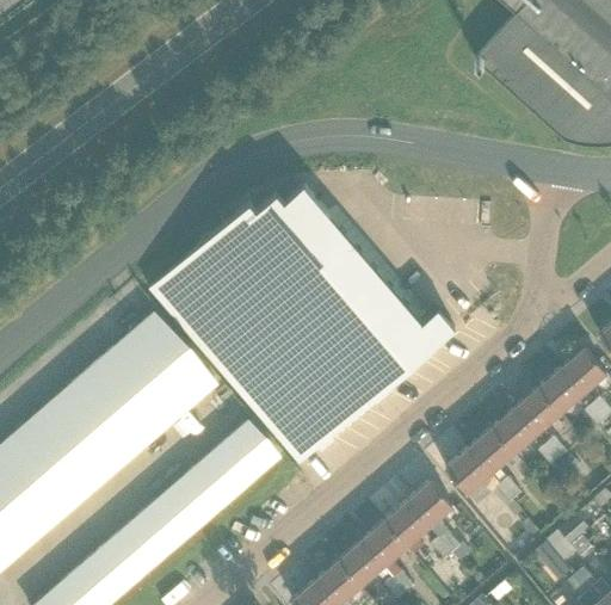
[(610,0),(497,0),(516,17),(475,62),(563,141),(580,147),(598,148),(610,146),(610,0)]
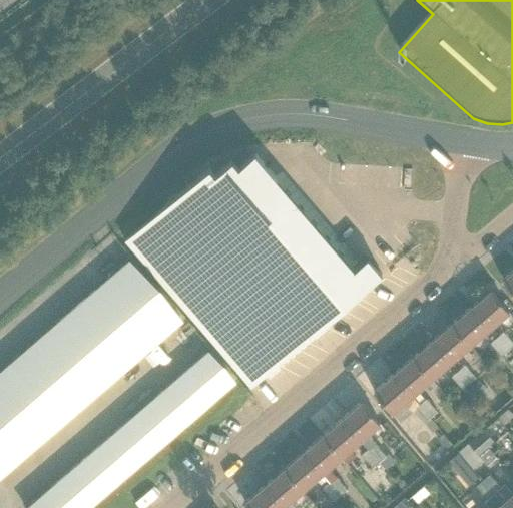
[(196,182),(125,243),(169,295),(179,306),(211,344),(251,390),(266,379),(343,312),(365,293),(368,290),(382,278),(368,262),(354,274),(255,158),(254,157),(238,171),(231,164),(216,179),(209,172),(196,182)]
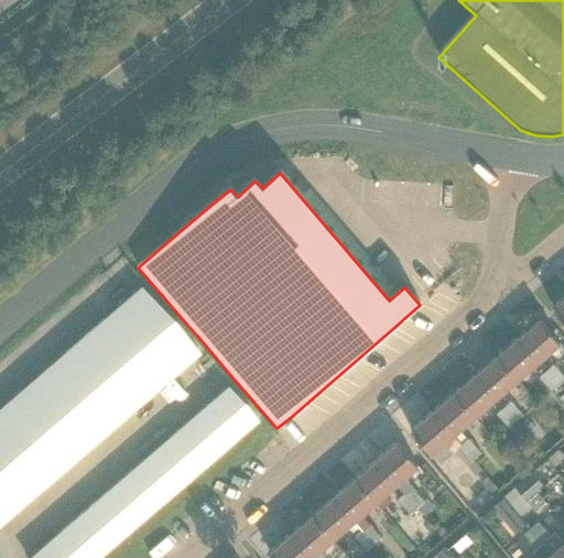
[(170,325),(141,292),(129,302),(158,335),(170,325)]
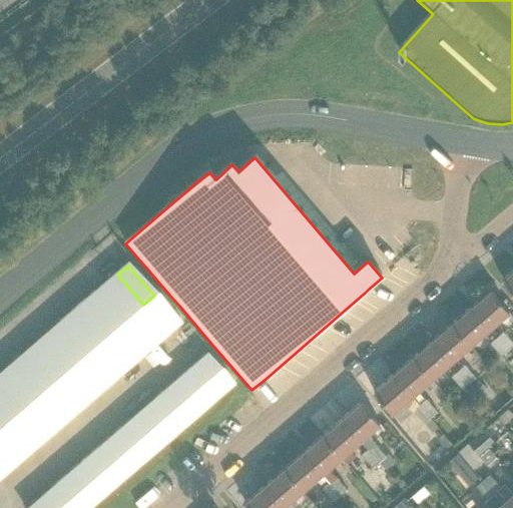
[(512,274),(503,284),(512,295),(512,274)]
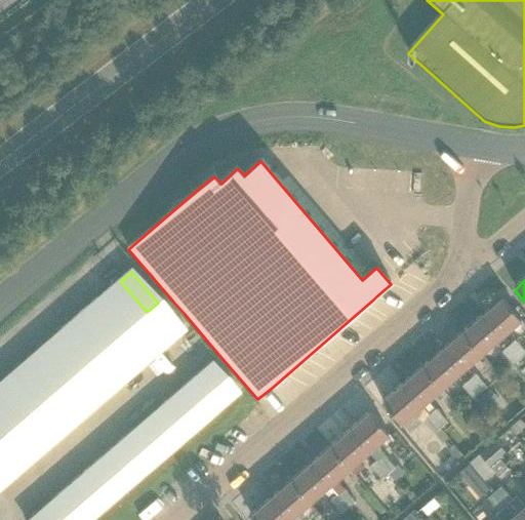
[(147,312),(120,281),(110,290),(136,321),(147,312)]
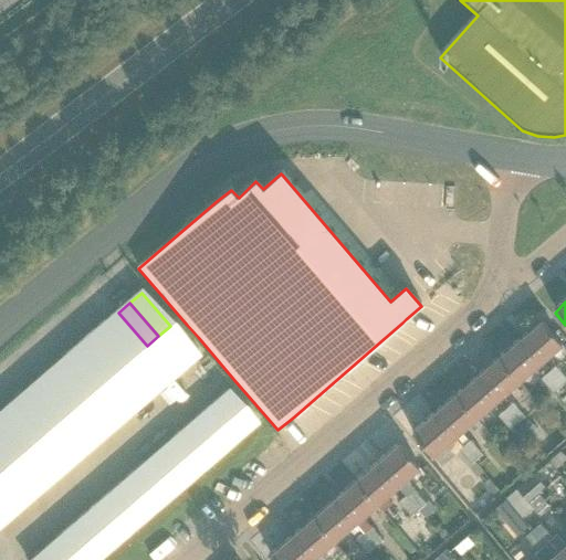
[(118,313),(106,323),(135,357),(147,346),(118,313)]
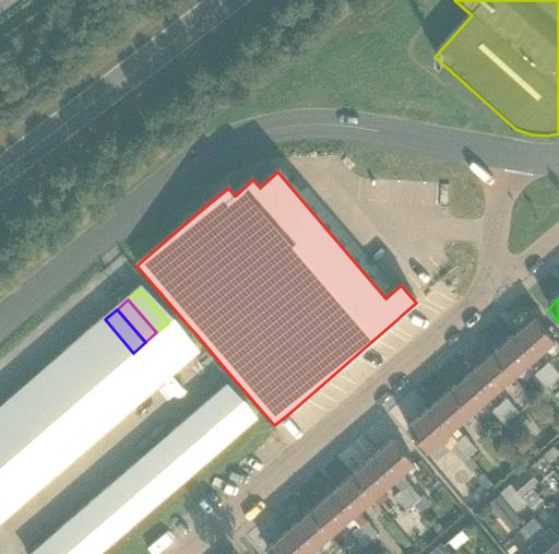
[(121,363),(133,353),(105,319),(93,329),(121,363)]
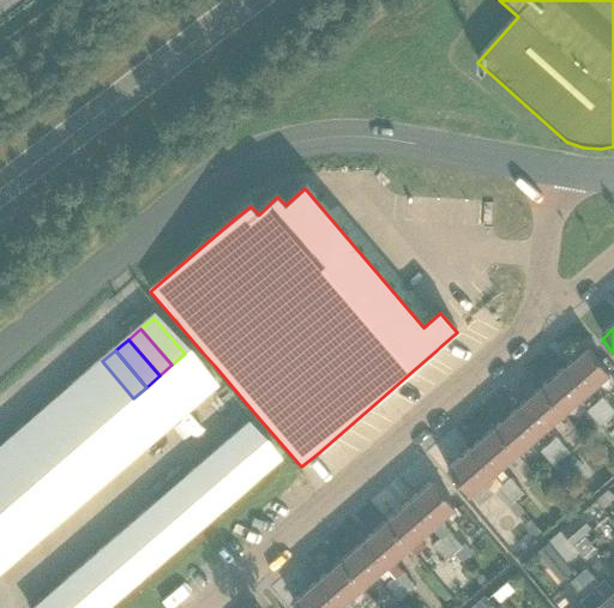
[(588,351),(564,372),(585,397),(609,377),(588,351)]
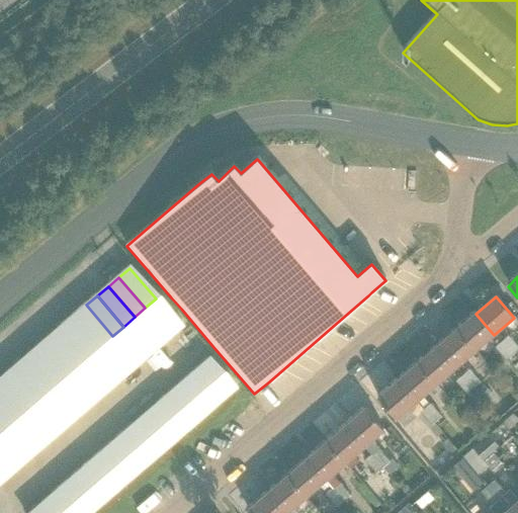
[(145,308),(171,338),(182,329),(156,298),(145,308)]
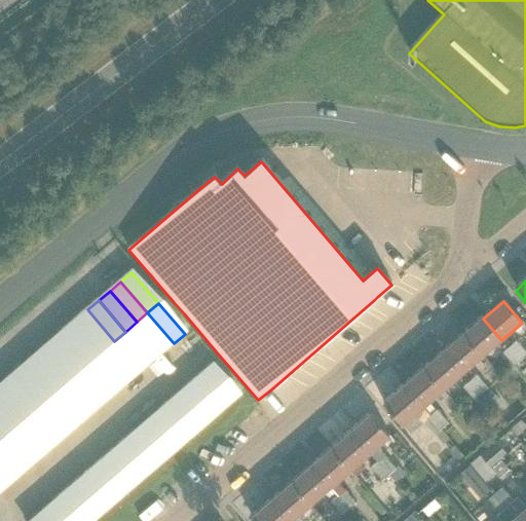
[(77,320),(104,350),(114,341),(87,309),(77,320)]
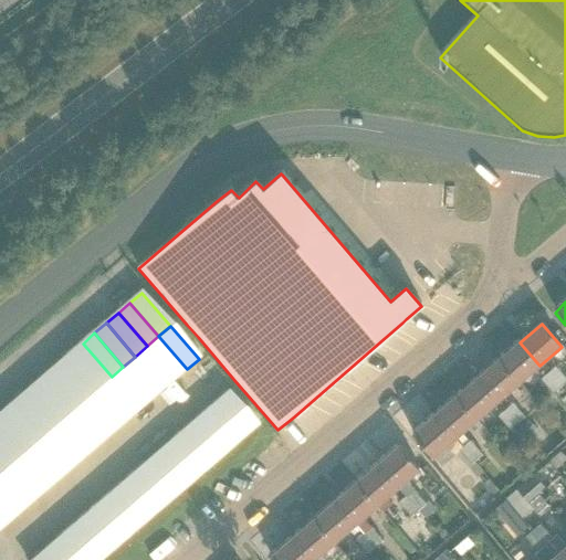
[(158,336),(147,346),(176,380),(187,369),(158,336)]
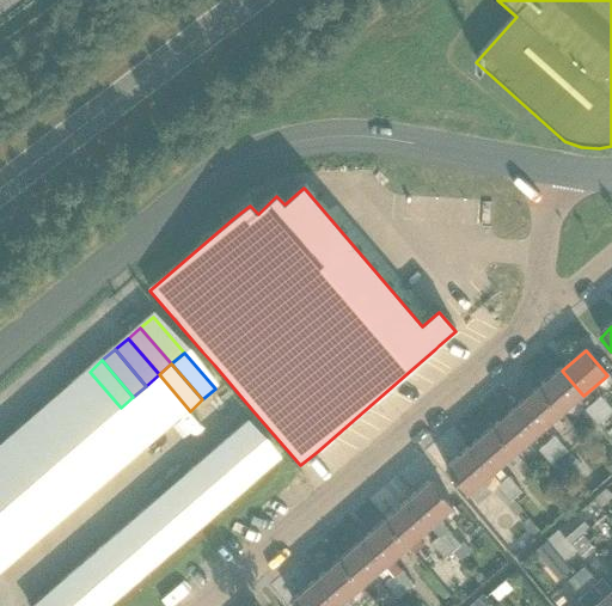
[(562,371),(556,375),(539,391),(561,416),(583,396),(562,371)]
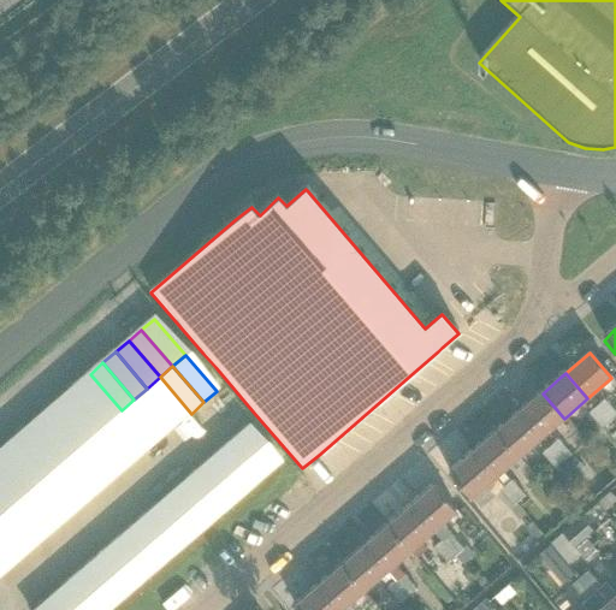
[(122,410),(90,374),(77,385),(108,421),(122,410)]
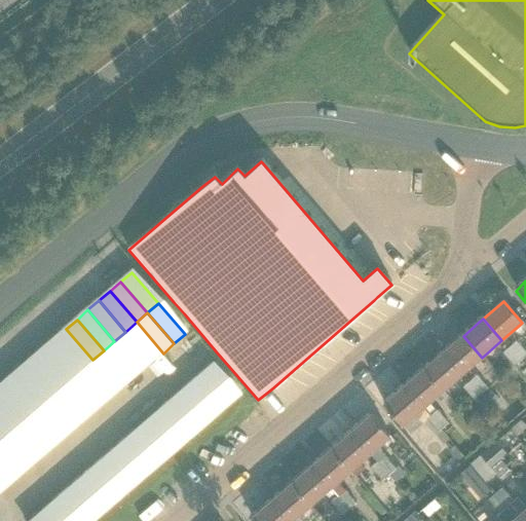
[(125,332),(152,363),(163,354),(137,322),(125,332)]
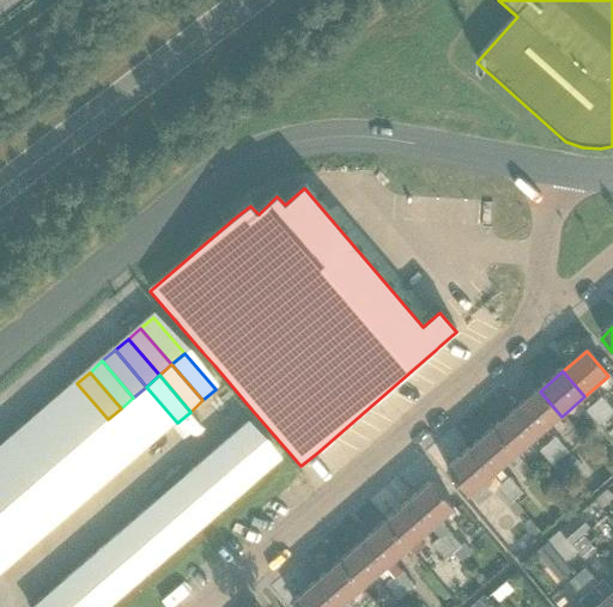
[(77,383),(65,394),(96,430),(108,419),(77,383)]
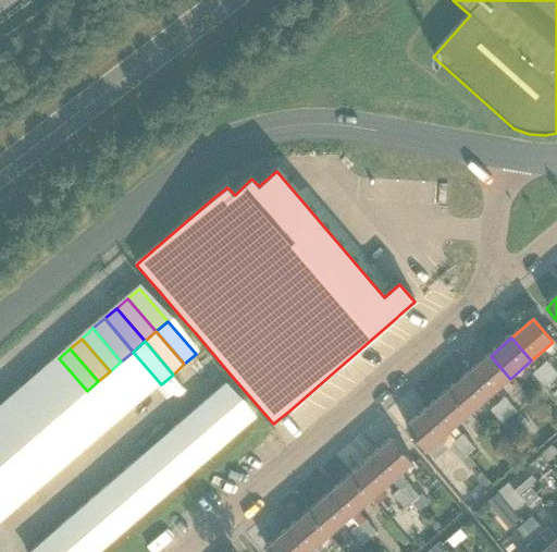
[(150,394),(161,384),(133,352),(121,362),(150,394)]
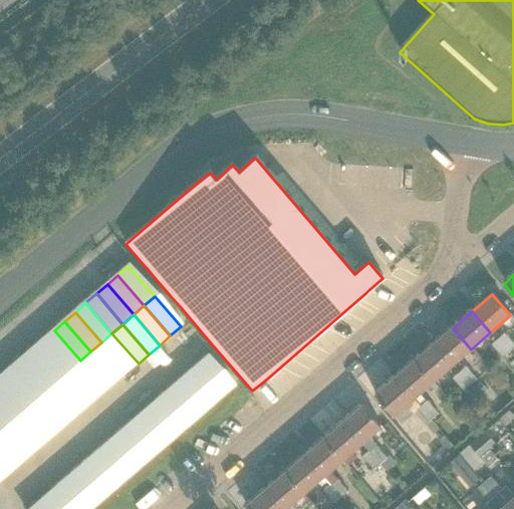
[(453,328),(434,344),(452,365),(471,349),(453,328)]
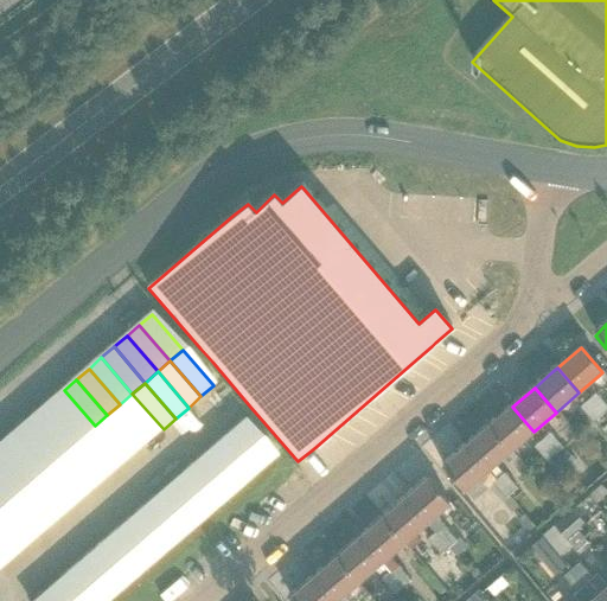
[(95,426),(64,390),(51,401),(82,436),(95,426)]
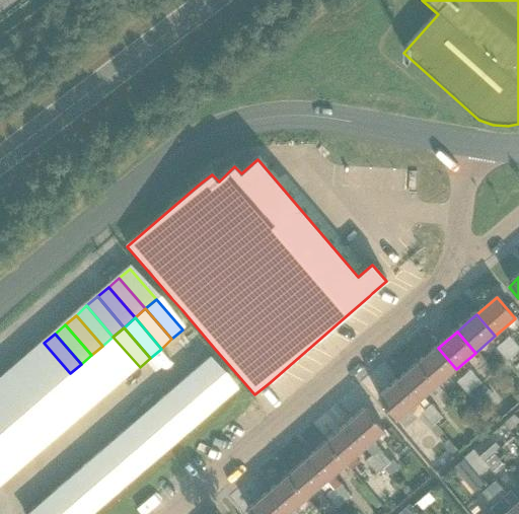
[(113,337),(102,346),(129,376),(140,367),(113,337)]
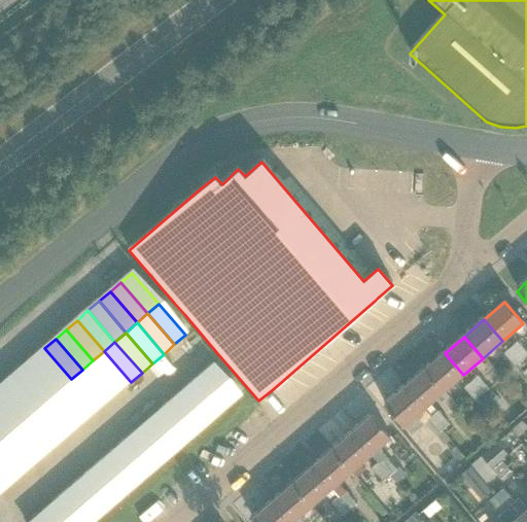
[(521,361),(526,356),(516,343),(510,349),(521,361)]
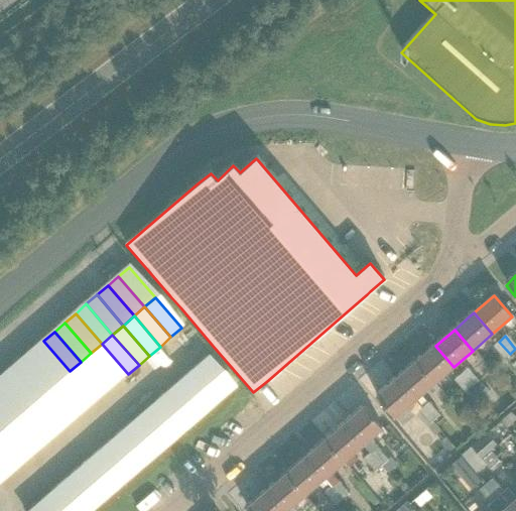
[(70,371),(43,341),(32,350),(59,380),(70,371)]
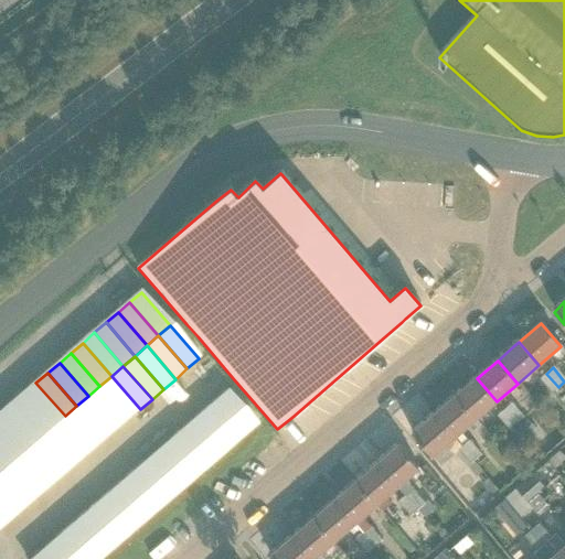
[(551,394),(558,387),(546,374),(539,380),(551,394)]
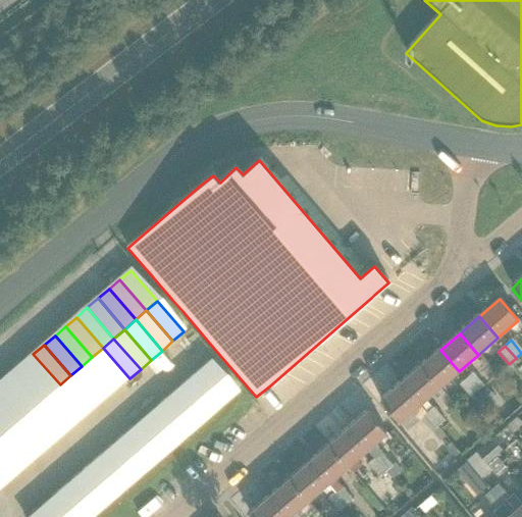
[(92,357),(118,388),(129,378),(103,348),(92,357)]
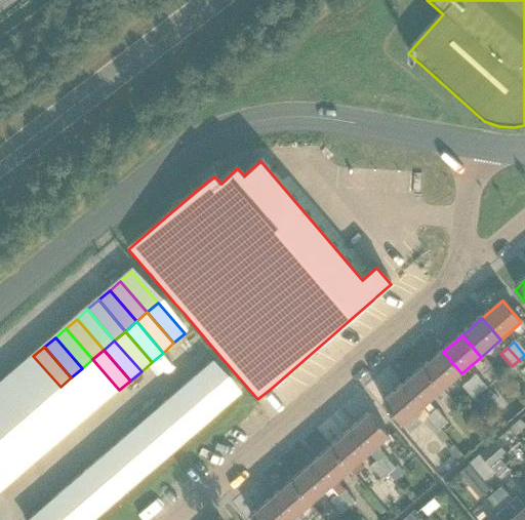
[(443,352),(438,356),(423,369),(442,391),(461,373),(443,352)]
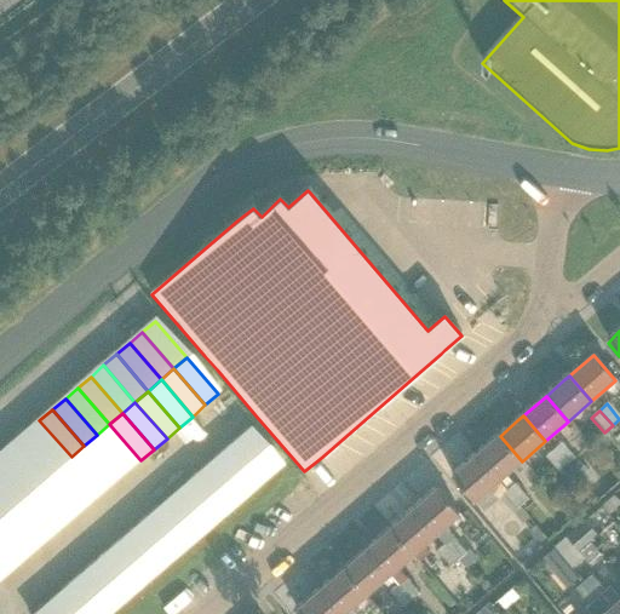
[(72,457),(39,420),(27,431),(58,469),(72,457)]
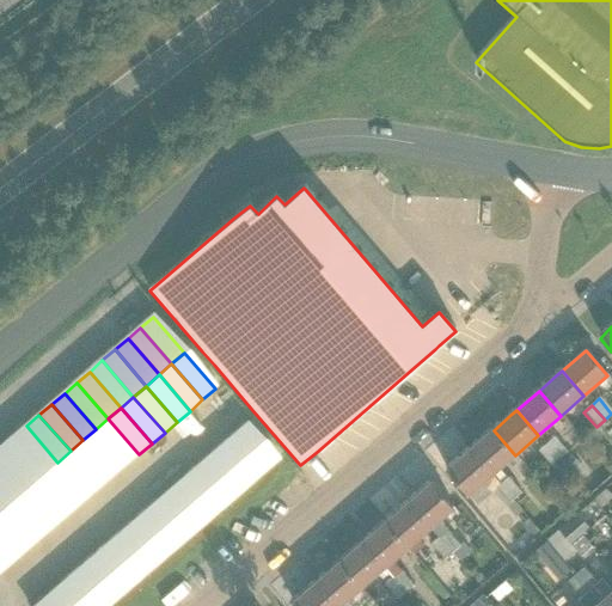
[(127,465),(139,454),(108,418),(96,429),(127,465)]
